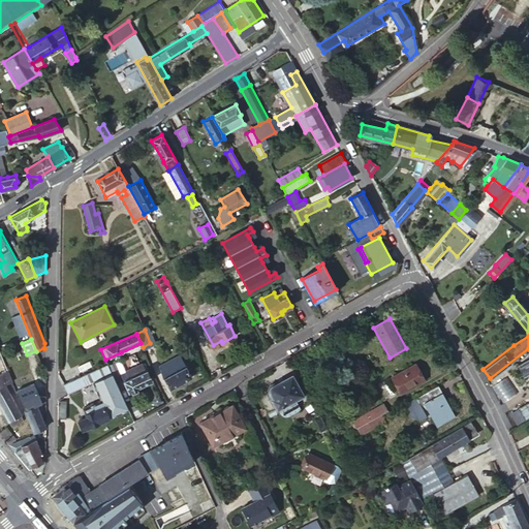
[(138,352),(144,350),(143,347),(141,343),(121,352),(123,356),(136,350),(138,352)]
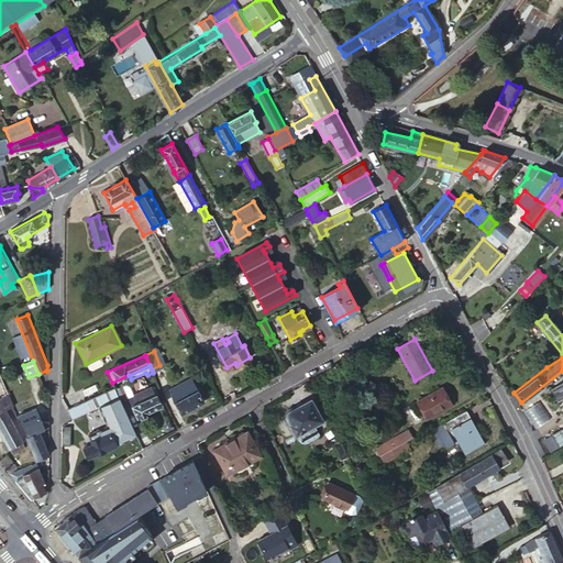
[(192,379),(176,389),(181,397),(174,401),(180,415),(205,401),(192,379)]
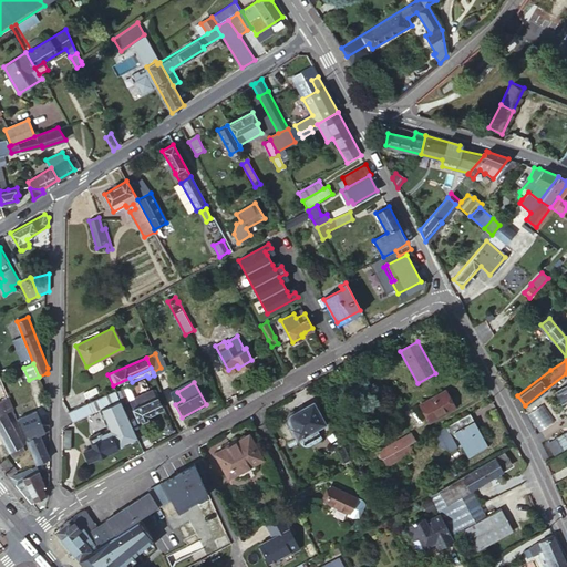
[(566,399),(566,382),(550,394),(559,405),(566,399)]
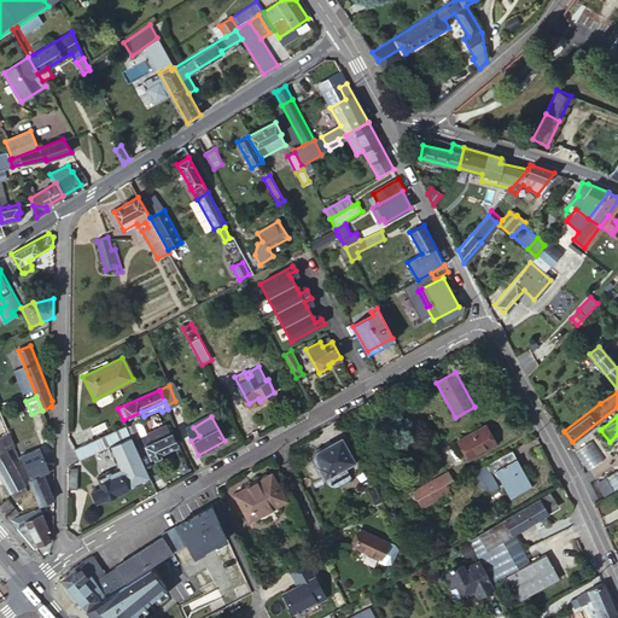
[(130,437),(133,441),(140,437),(147,433),(147,432),(141,421),(127,426),(129,435),(130,437)]
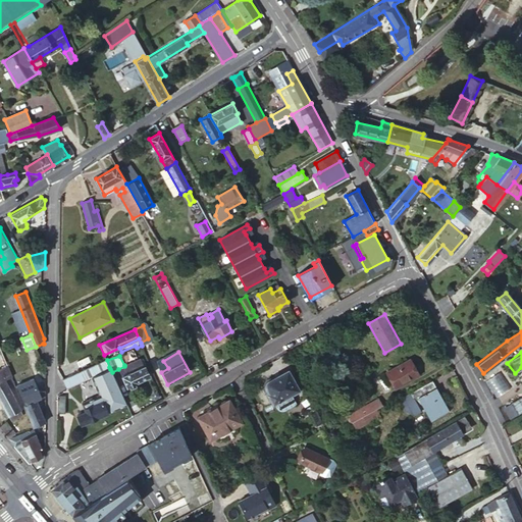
[(66,386),(109,367),(107,360),(106,359),(63,378),(66,386)]
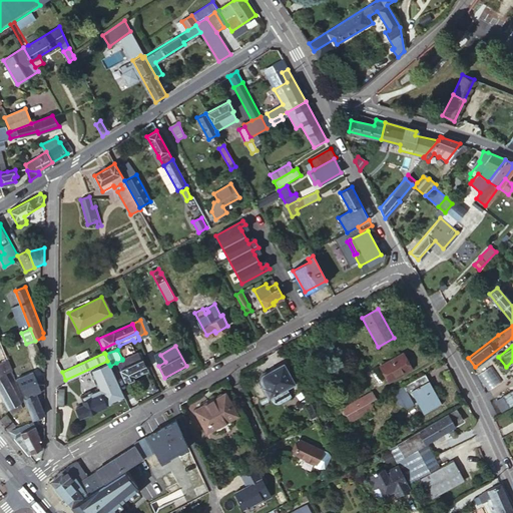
[(122,360),(116,363),(124,380),(147,369),(142,359),(141,360),(137,353),(122,359),(122,360)]
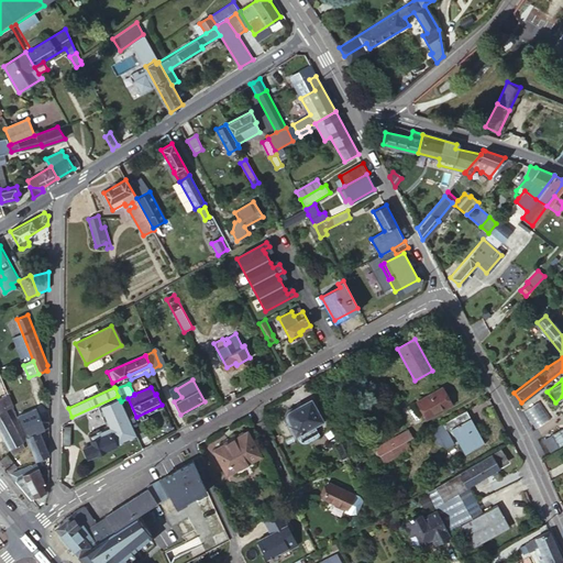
[(443,398),(446,397),(441,387),(417,401),(426,418),(448,406),(443,398)]
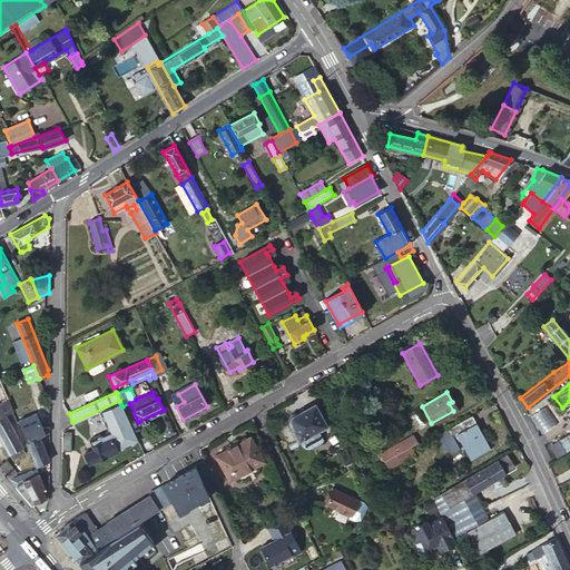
[(13,411),(9,400),(0,404),(0,416),(5,415),(12,411),(13,411)]
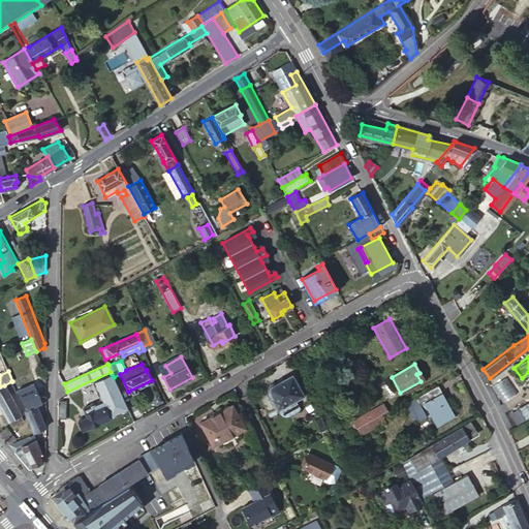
[(98,395),(118,385),(114,377),(112,374),(94,382),(98,395)]
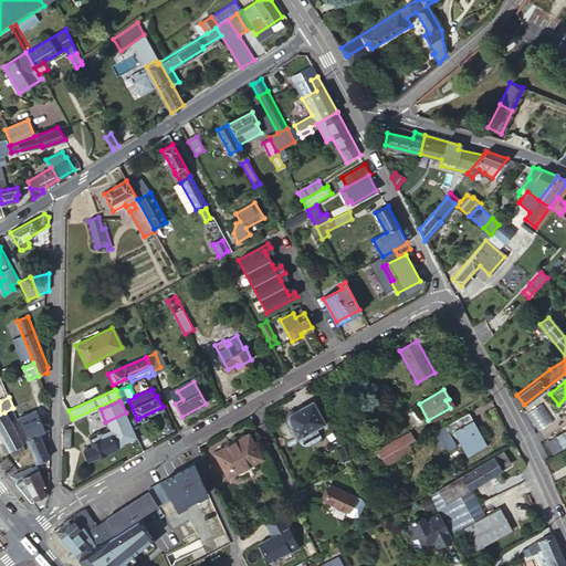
[(307,443),(320,437),(315,429),(324,423),(312,401),(292,412),(290,415),(287,417),(287,418),(289,421),(299,441),(302,444),(304,444),(305,444),(307,443)]
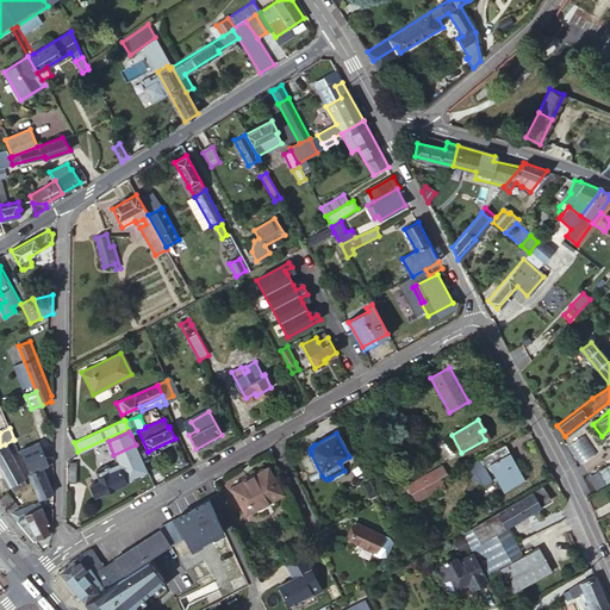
[(23,478),(26,477),(26,474),(27,473),(13,440),(5,444),(23,478)]
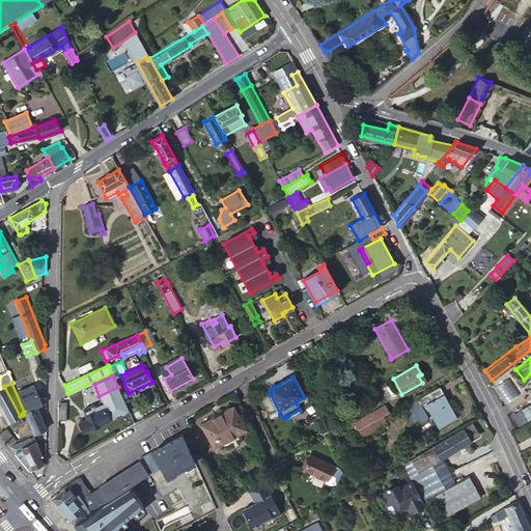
[(4,387),(0,388),(0,407),(1,408),(11,428),(23,422),(20,416),(4,387)]
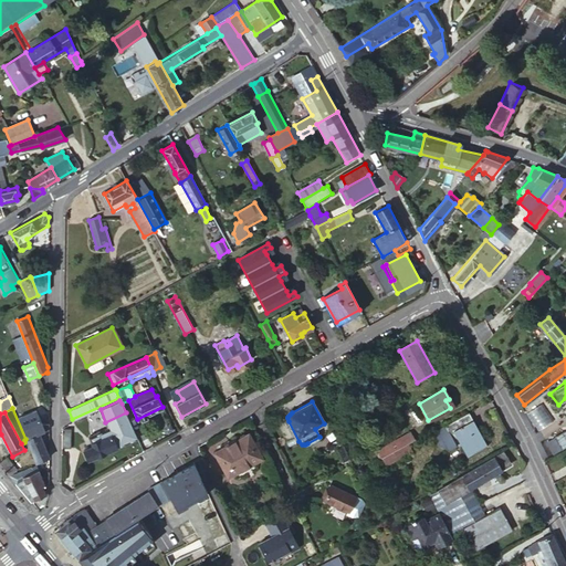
[(469,413),(435,432),(436,433),(435,438),(438,439),(437,443),(448,450),(454,447),(456,444),(459,443),(467,456),(486,446),(469,413)]
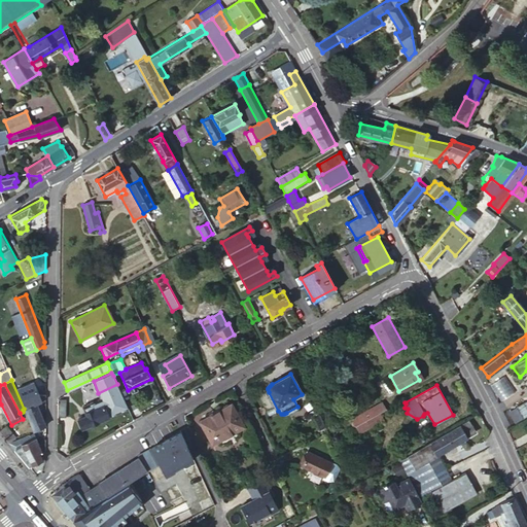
[(34,430),(45,426),(40,413),(43,412),(40,402),(42,401),(38,392),(21,399),(27,414),(34,430)]
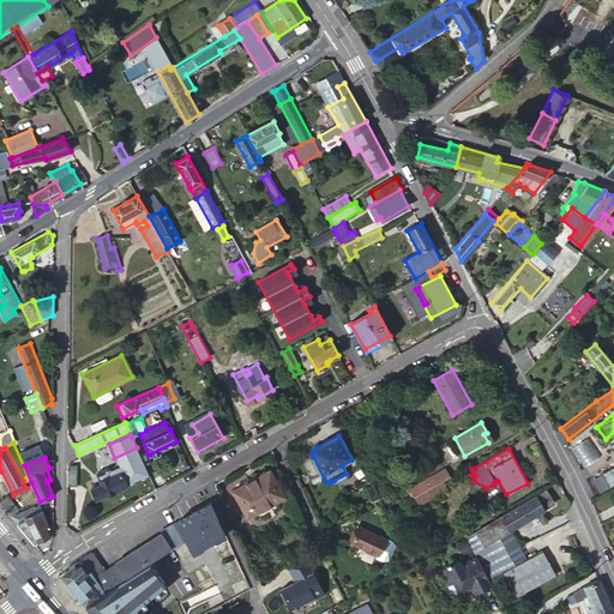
[(119,464),(97,473),(100,479),(91,481),(92,485),(91,486),(95,497),(126,485),(119,464)]
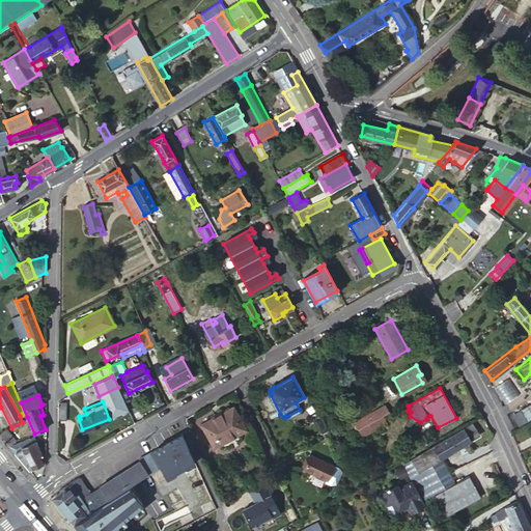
[(530,401),(521,408),(528,421),(530,418),(530,401)]
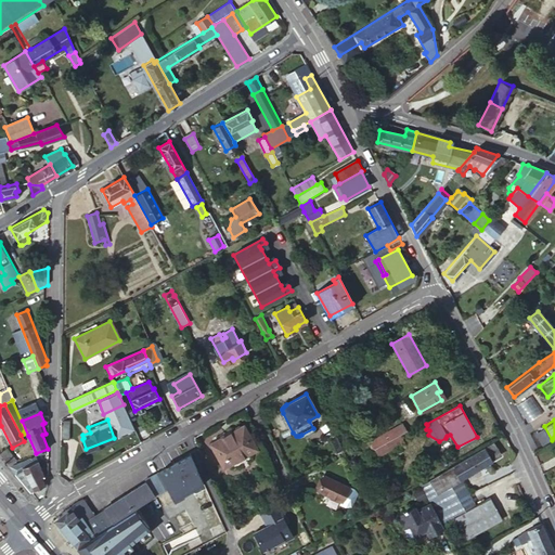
[(370,441),(373,448),(385,442),(399,435),(405,431),(401,424),(370,441)]
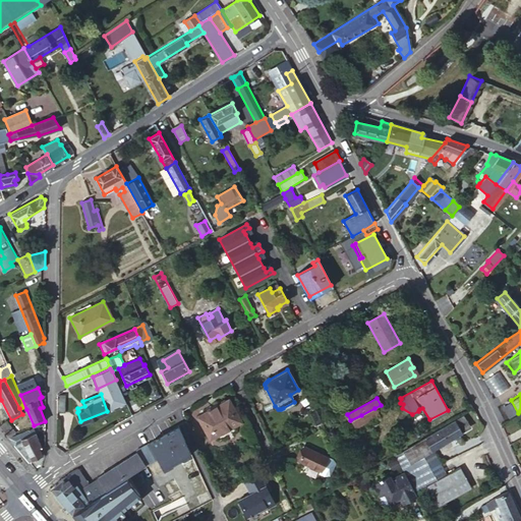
[(228,399),(196,416),(209,438),(240,421),(228,399)]
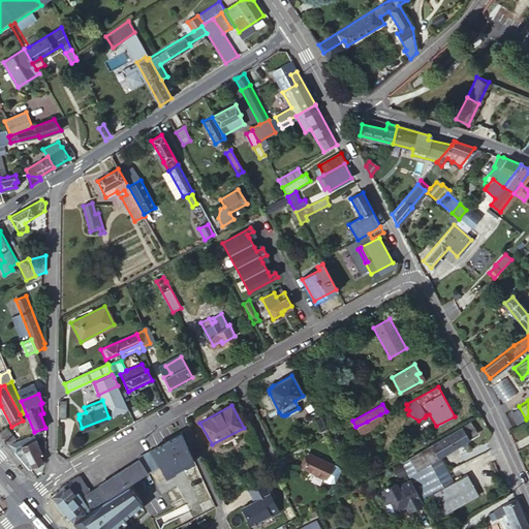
[(380,414),(367,422),(371,429),(384,422),(380,414)]
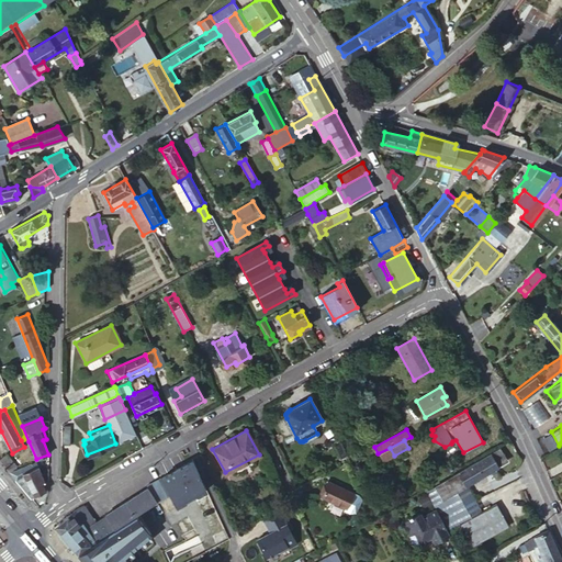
[(340,458),(347,454),(340,442),(334,445),(340,458)]
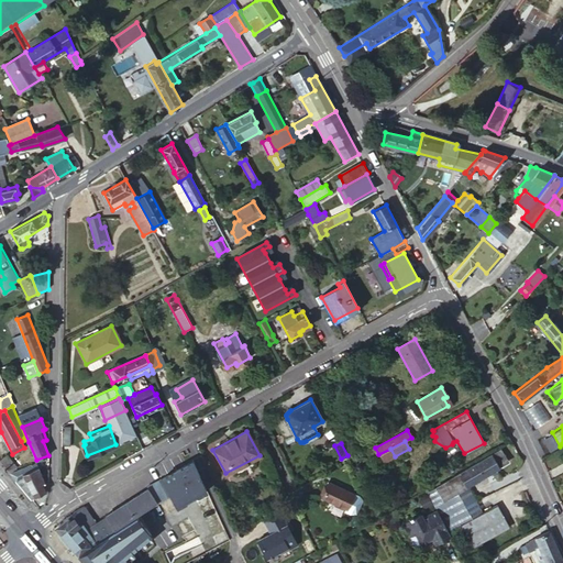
[(501,449),(446,481),(454,494),(456,493),(468,486),(498,468),(508,463),(501,449)]
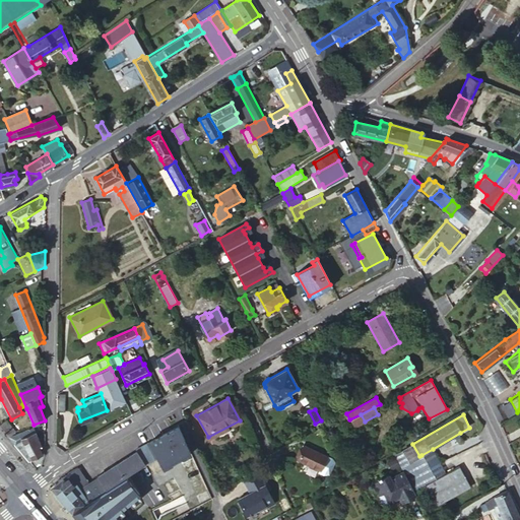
[(5,419),(0,425),(9,437),(15,432),(5,419)]
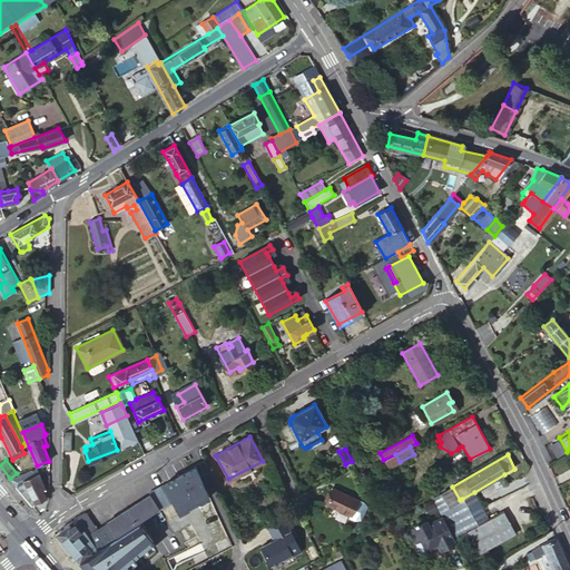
[(178,513),(208,497),(195,467),(163,484),(172,501),(178,513)]
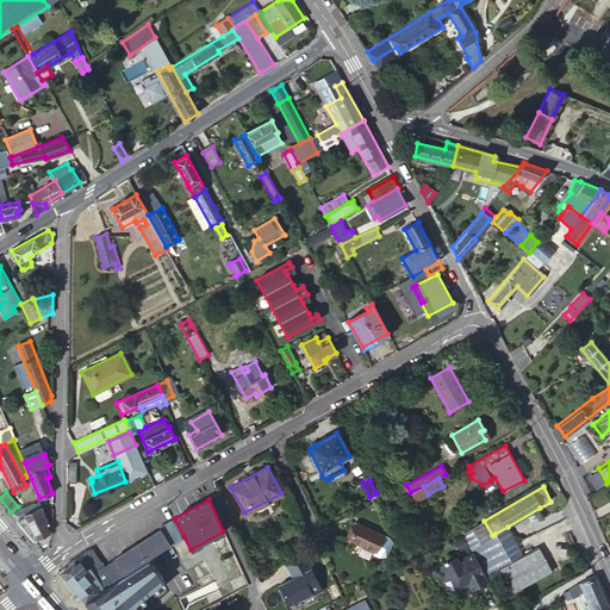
[(41,506),(38,500),(11,512),(18,522),(26,517),(37,539),(49,534),(45,524),(49,522),(42,506),(41,506)]
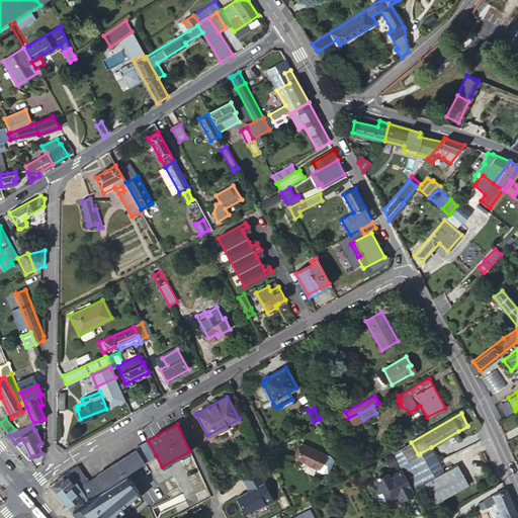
[(22,439),(15,443),(24,453),(29,459),(31,457),(22,439)]
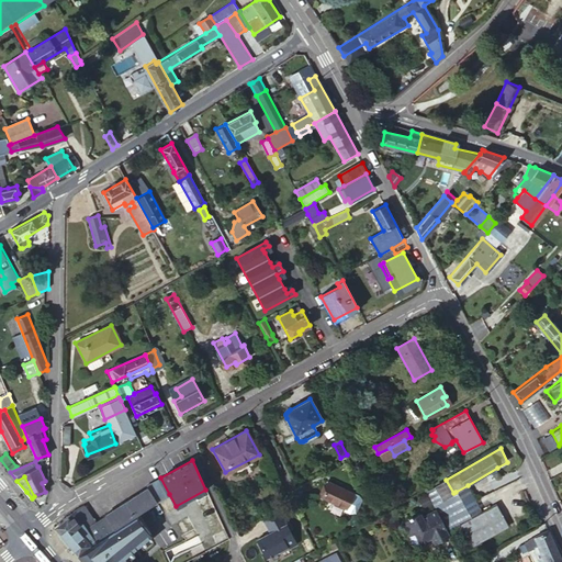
[(169,494),(159,478),(146,485),(148,487),(157,502),(169,494)]
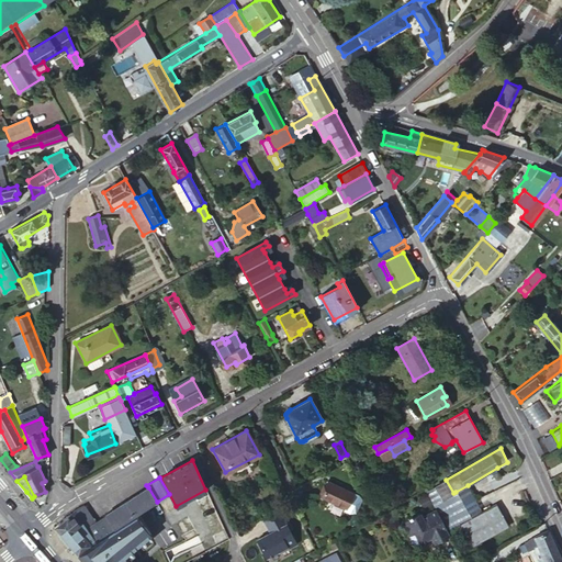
[(446,480),(426,492),(436,509),(448,531),(460,525),(472,546),(507,526),(496,503),(482,512),(470,518),(464,507),(456,492),(453,493),(446,480)]
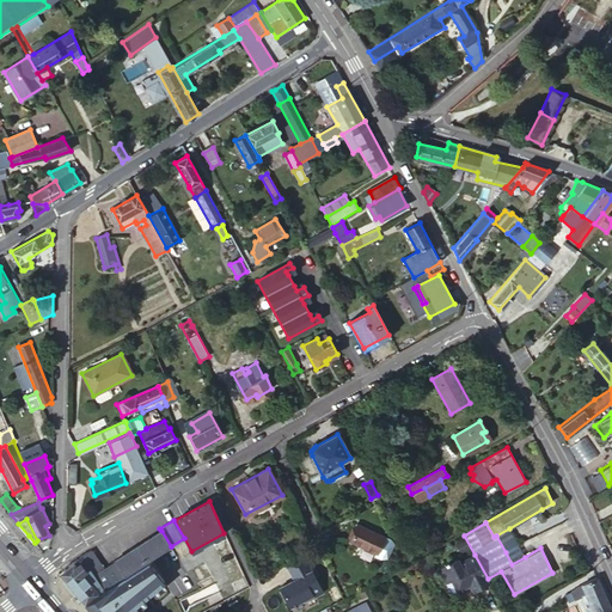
[(357,524),(349,540),(374,552),(374,554),(380,556),(385,556),(391,543),(390,538),(357,524)]
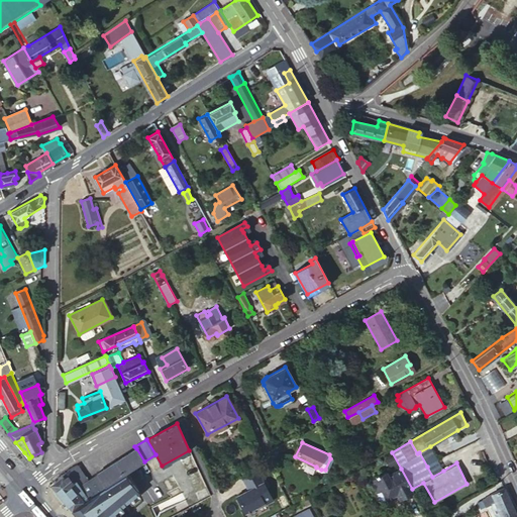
[(430,446),(419,452),(427,467),(437,460),(430,446)]
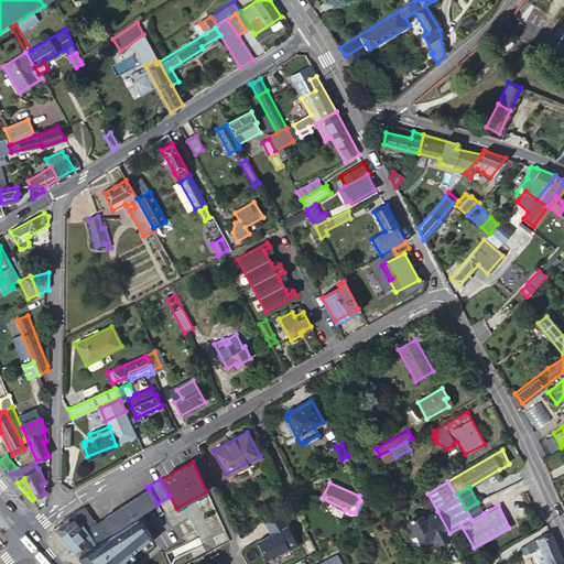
[(66,542),(77,555),(121,527),(130,521),(138,517),(158,503),(149,489),(105,518),(107,519),(97,525),(84,507),(75,511),(54,528),(66,542)]
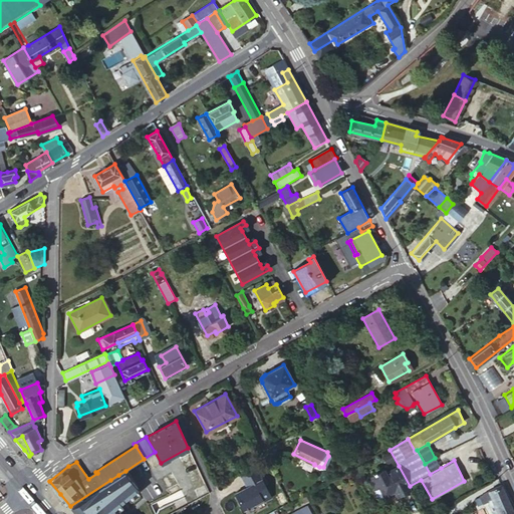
[(391,454),(383,457),(388,464),(394,461),(391,454)]
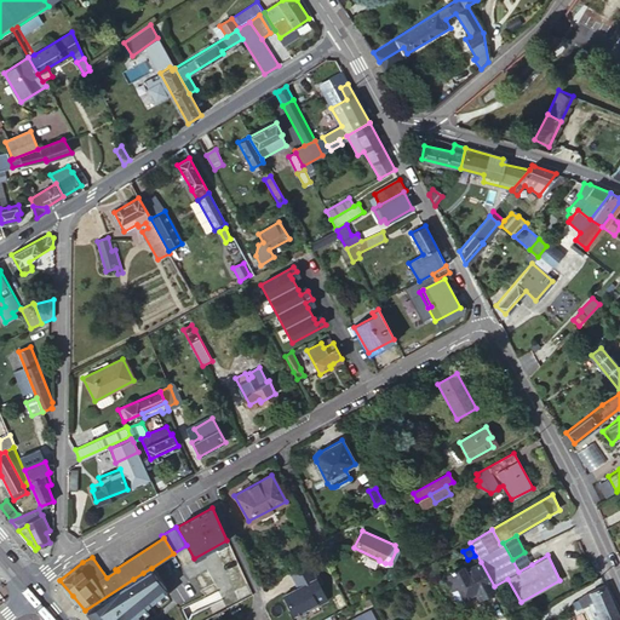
[(518,572),(532,564),(524,552),(512,560),(518,572)]
